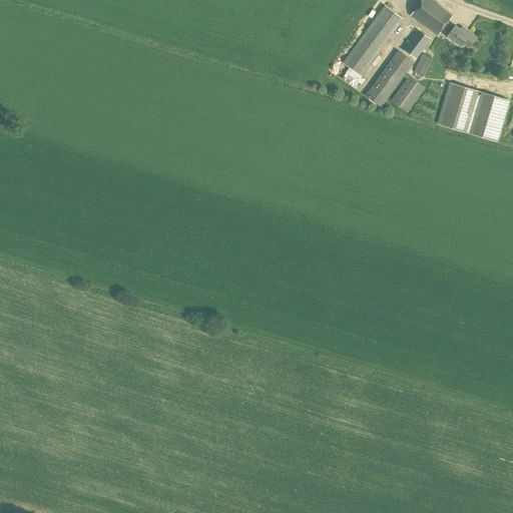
[(438,36),(442,30),(448,22),(453,15),(431,0),(421,0),(410,15),(438,36)]
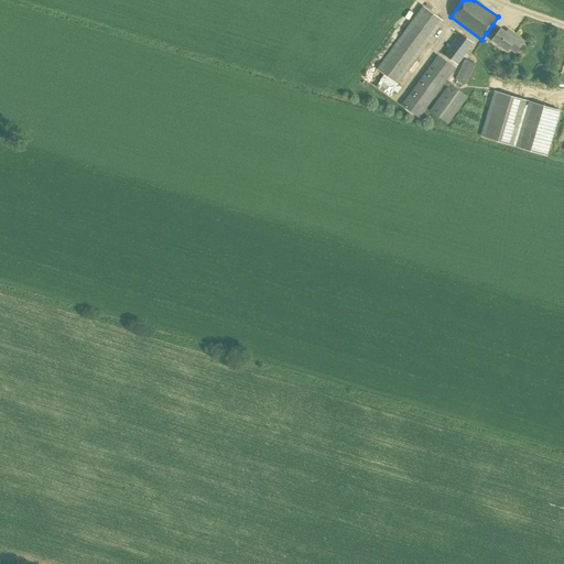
[(398,84),(444,21),(424,7),(378,71),(398,84)]
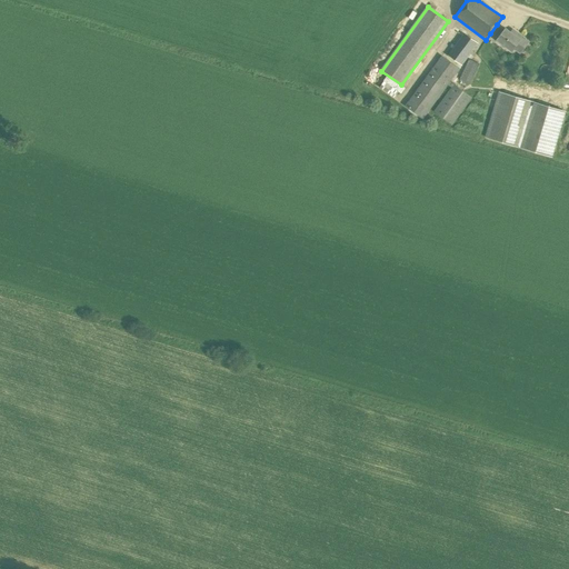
[(498,39),(505,29),(497,25),(490,33),(498,39)]
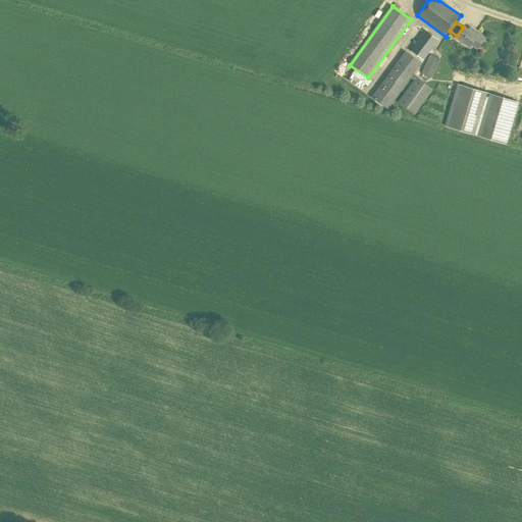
[(463,27),(457,36),(456,37),(470,46),(470,45),(477,50),(486,37),(479,33),(477,36),(463,27)]
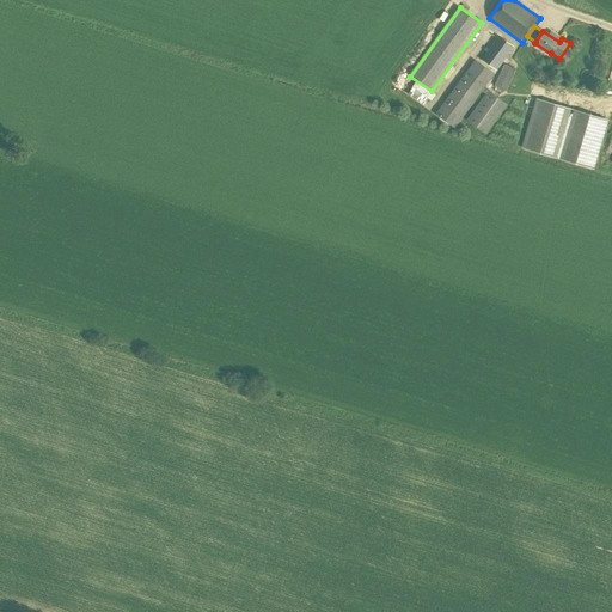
[(496,71),(514,47),(499,36),(482,59),(496,71)]
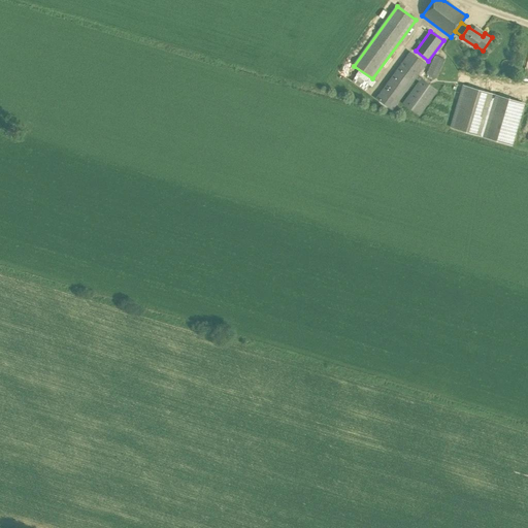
[(438,91),(418,75),(426,64),(409,52),(375,98),(392,110),(416,78),(419,80),(402,103),(420,116),(438,91)]
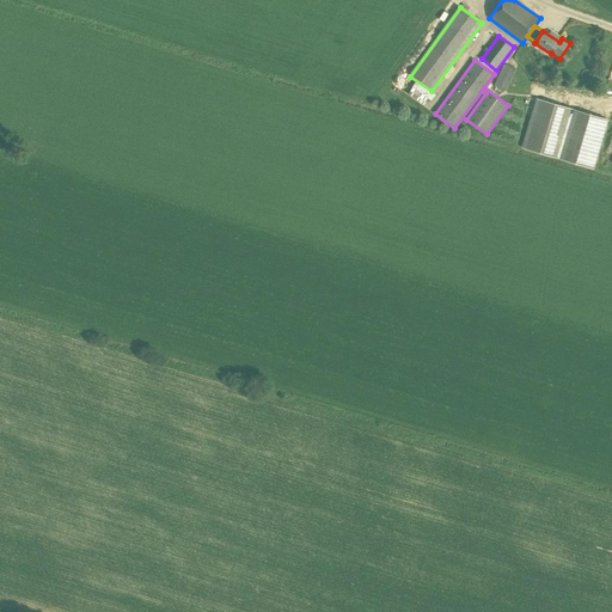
[(507,91),(516,68),(503,63),(495,86),(507,91)]
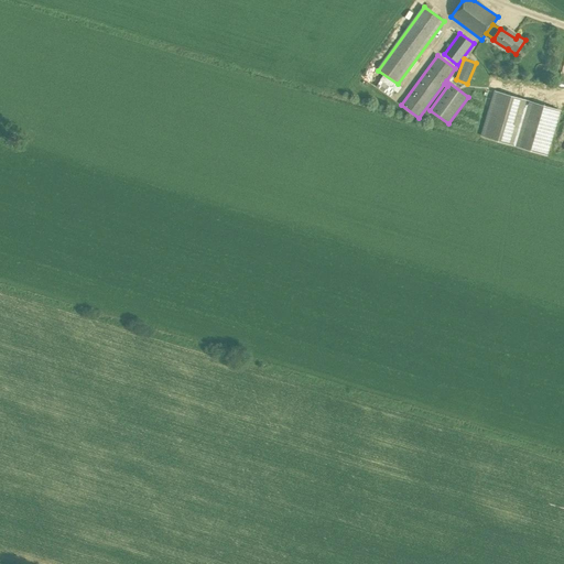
[(401,104),(405,98),(393,89),(389,94),(401,104)]
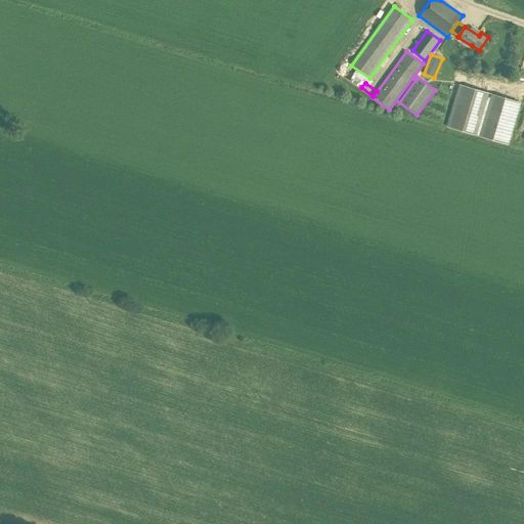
[(510,143),(522,102),(461,85),(448,126),(510,143)]
